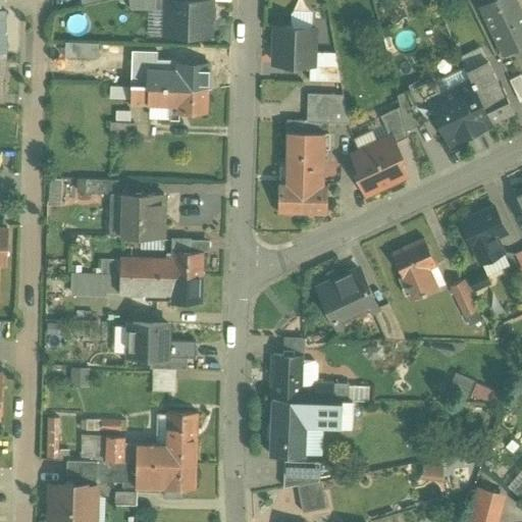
[(154,0),(155,10),(166,10),(166,0),(189,0),(202,0),(154,0)]
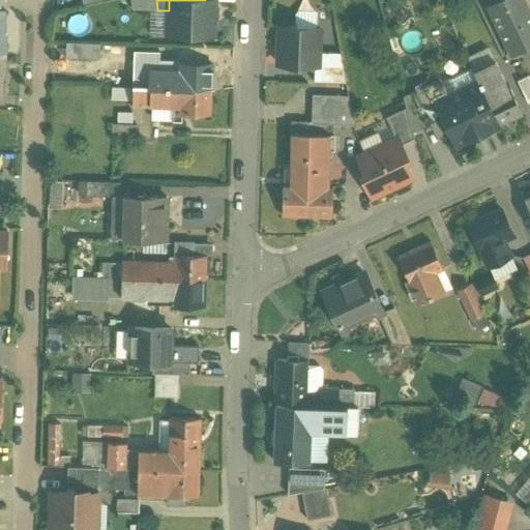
[(205,0),(192,0),(169,0),(169,10),(169,35),(179,35),(183,39),(193,39),(197,35),(213,36),(213,1),(205,0)]
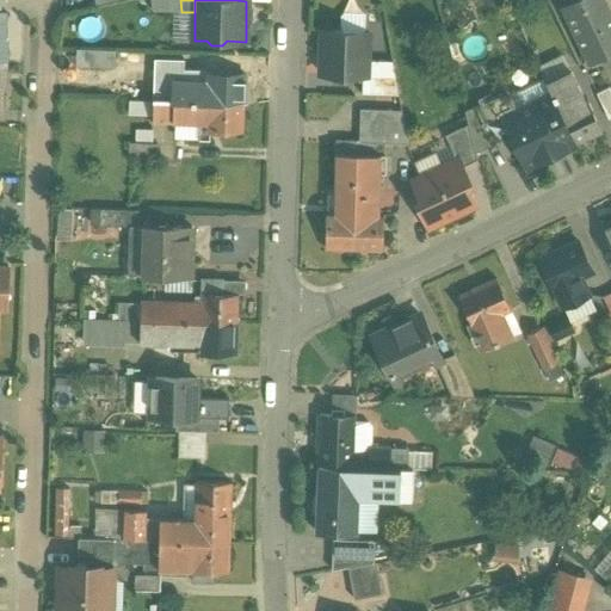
[(610,10),(606,0),(576,0),(561,7),(588,65),(610,54),(610,10)]
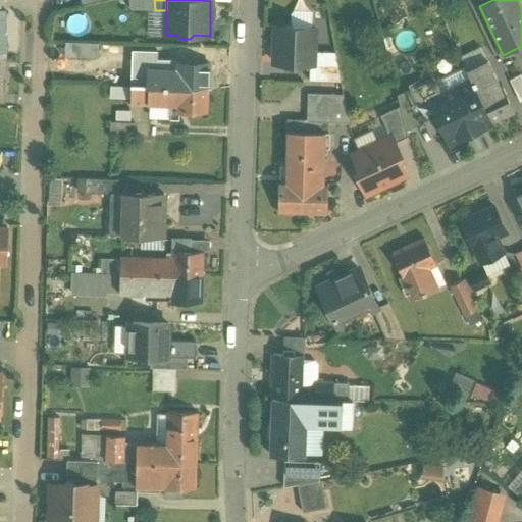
[(314,29),(275,27),(274,63),(310,65),(313,65),(313,52),(314,29)]
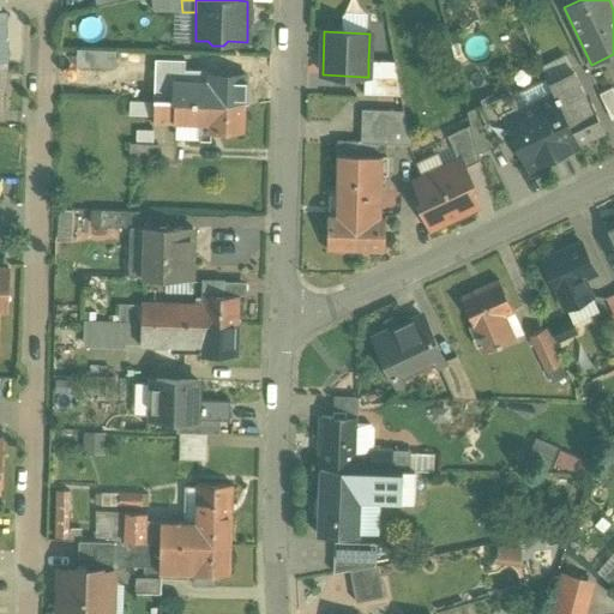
[(80,48),(79,65),(119,66),(119,49),(80,48)]
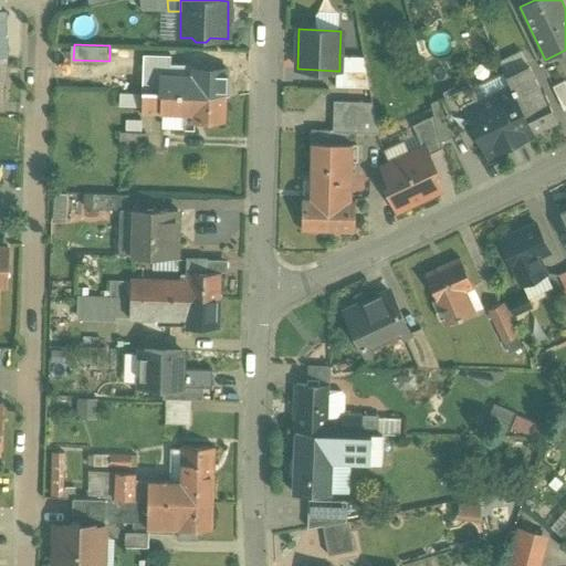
[(451,44),(419,56),(426,84),(462,71),(451,44)]
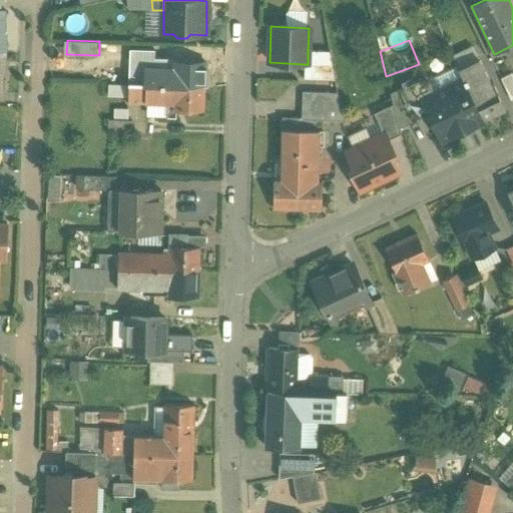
[(330,52),(308,51),(308,64),(305,64),(304,80),(335,81),(337,93),(338,93),(330,52)]
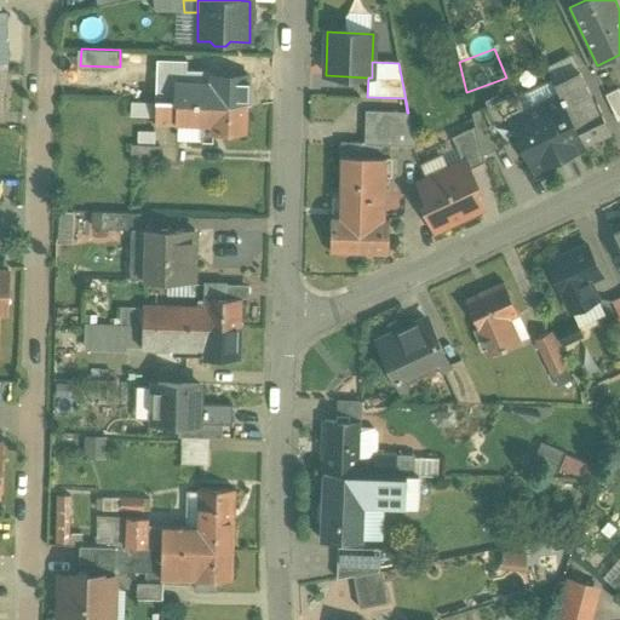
[(248,78),(216,76),(216,67),(205,67),(205,85),(156,82),(156,103),(247,107),(248,78)]
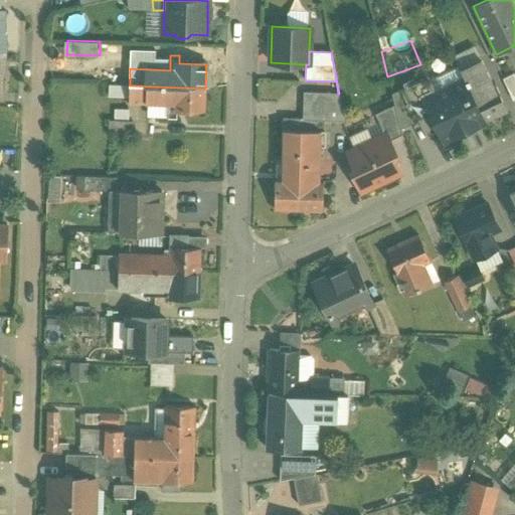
[(494,86),(481,59),(461,68),(466,77),(487,122),(508,112),(496,84),(494,86)]
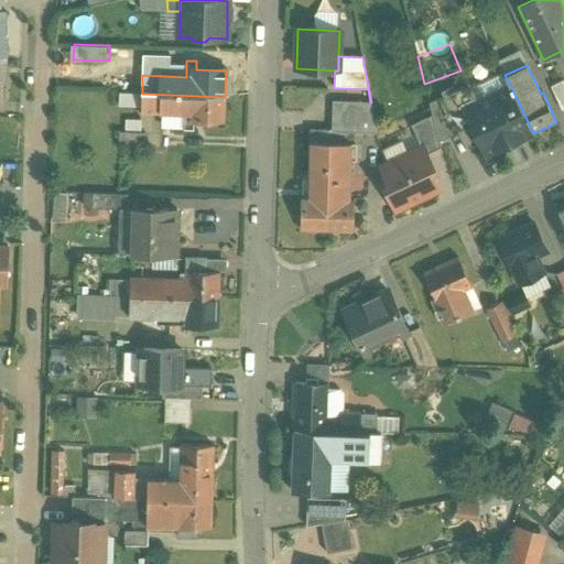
[(118,75),(107,74),(106,91),(117,91),(118,75)]
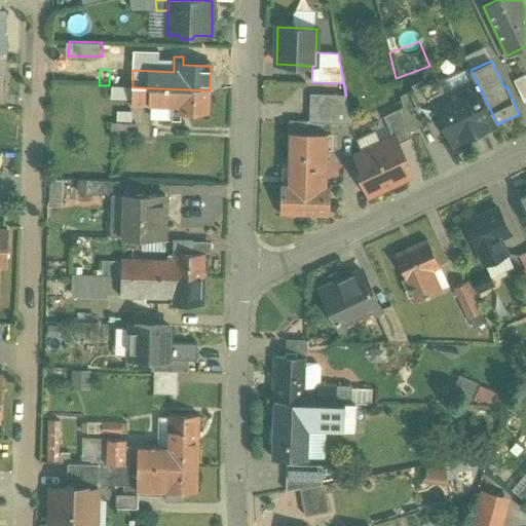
[(476,79),(439,97),(448,114),(441,117),(454,145),(497,124),(476,79)]
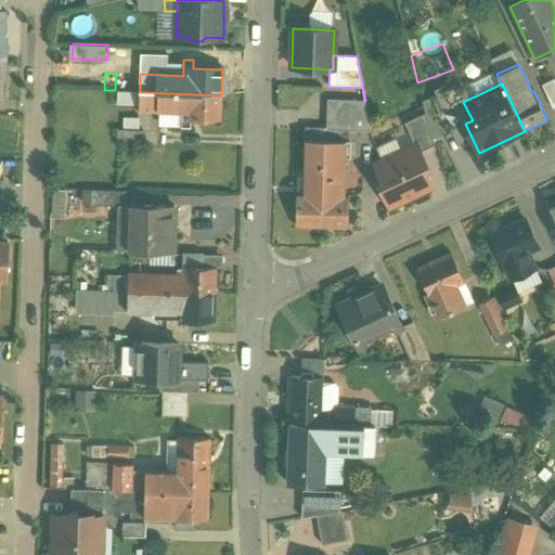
[(221,95),(140,92),(140,94),(139,105),(139,111),(182,112),(181,128),(191,128),(191,120),(221,121),(221,95)]
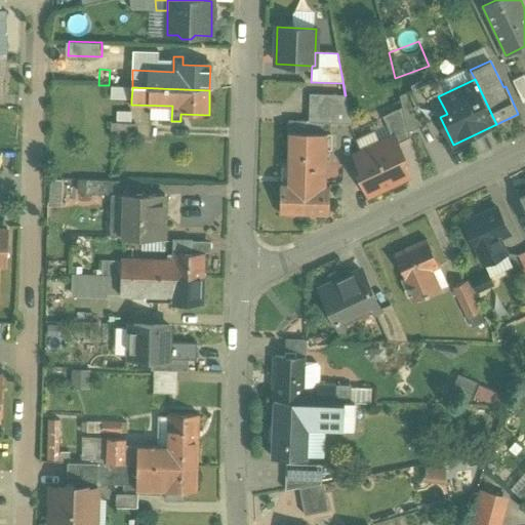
[(132,89),(113,88),(112,98),(131,99),(132,89)]
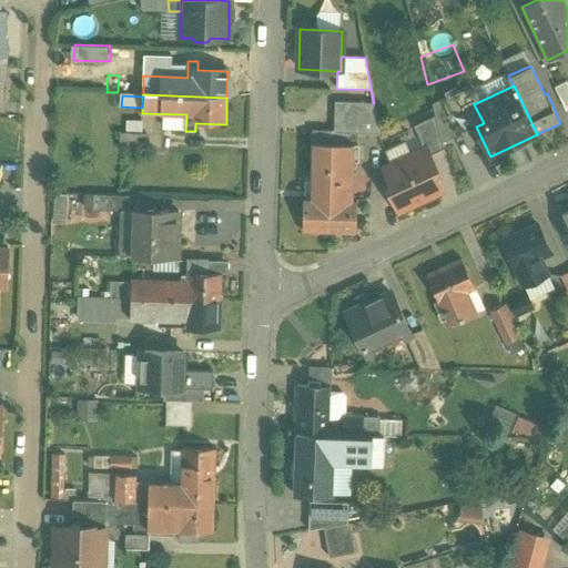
[(373,103),(335,102),(334,132),(357,133),(358,133),(379,134),(374,103),(373,103)]
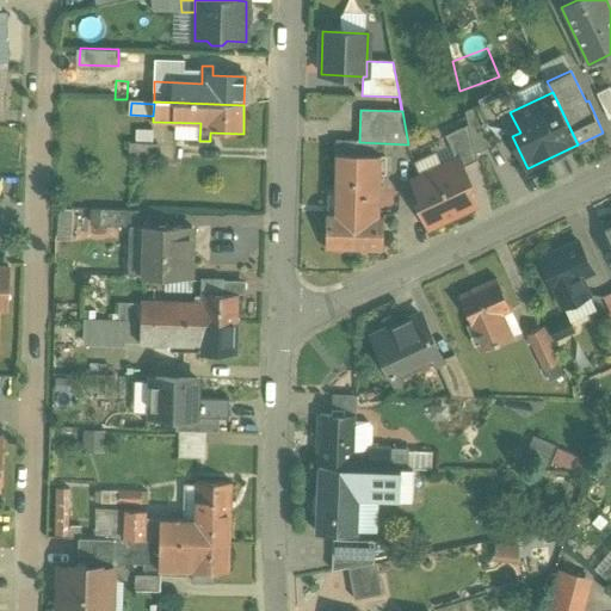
[(468,124),(445,135),(457,161),(460,161),(462,167),(477,160),(468,124)]
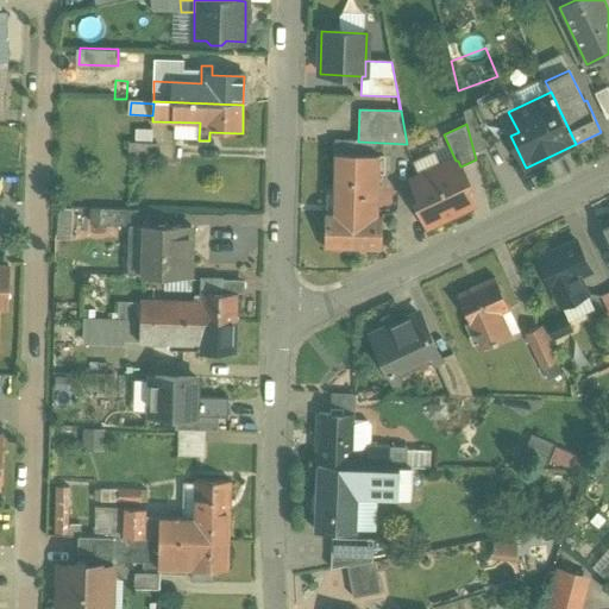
[(152,133),(137,132),(136,143),(152,143),(152,133)]
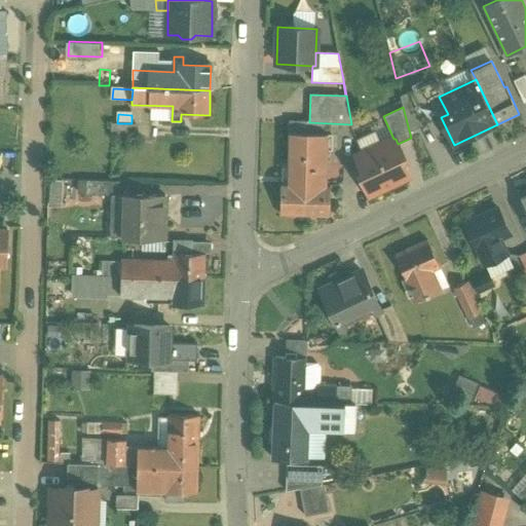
[(289,121),(288,184),(280,184),(279,215),(304,216),(307,134),(307,122),(289,121)]
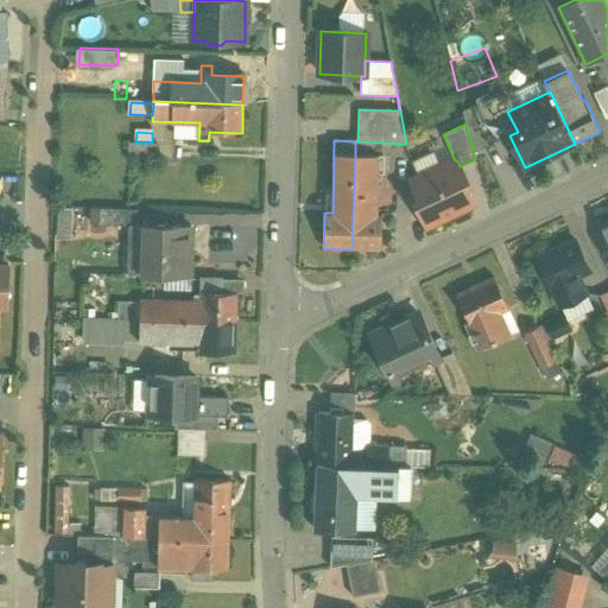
[(358,141),(355,141),(355,154),(381,154),(382,143),(358,141)]
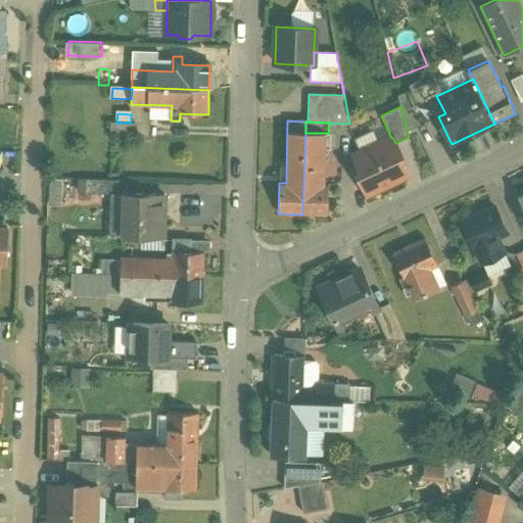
[(116,123),(111,123),(111,136),(135,136),(134,124),(131,123),(116,123)]
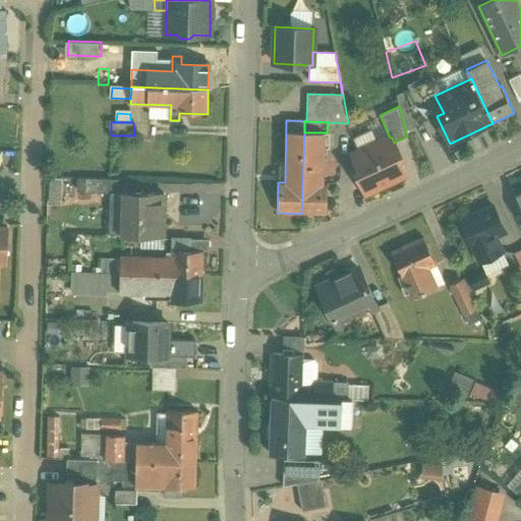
[(327,132),(304,132),(301,214),(326,215),(327,183),(324,183),(325,149),(328,149),(329,132),(327,132)]
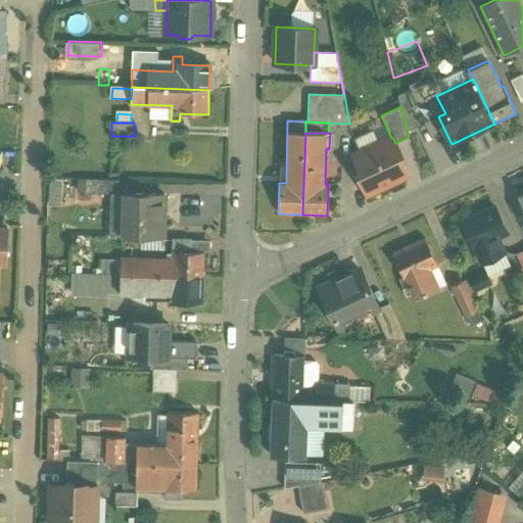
[(391,138),(354,156),(363,174),(359,176),(367,193),(406,175),(397,157),(401,155),(395,143),(393,138),(391,138)]
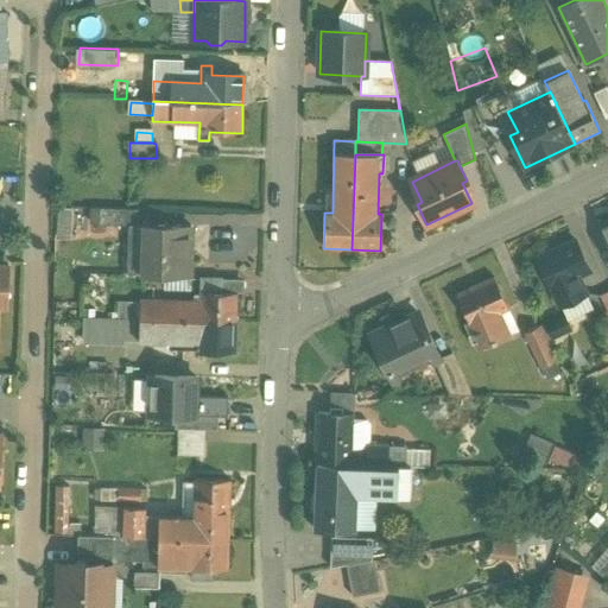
[(75,221),(75,208),(58,208),(58,235),(87,235),(87,221),(75,221)]
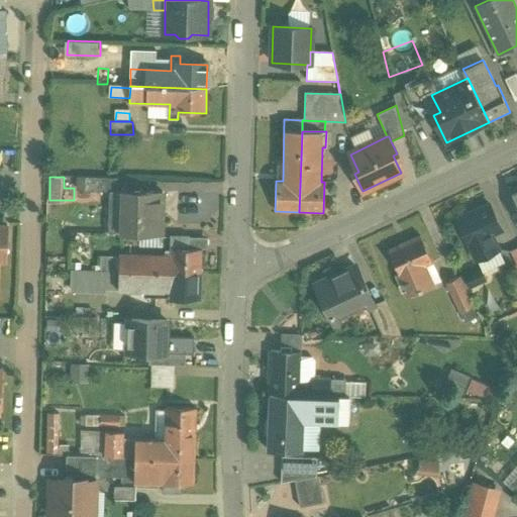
[(117,179),(86,178),(85,192),(117,193),(117,179)]
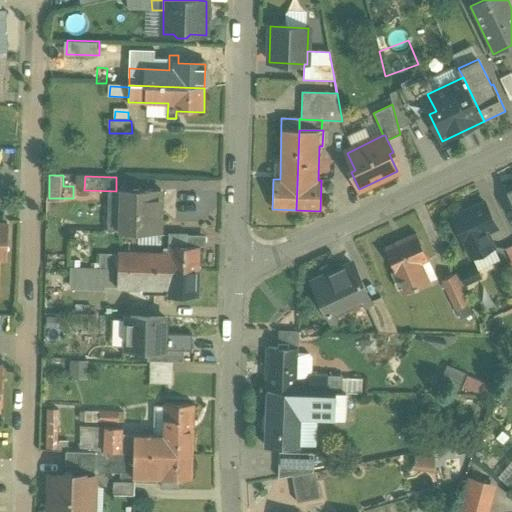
[(161,191),(120,190),(120,191),(121,191),(121,231),(119,231),(119,232),(160,233),(160,212),(158,212),(159,192),(161,192),(161,191)]
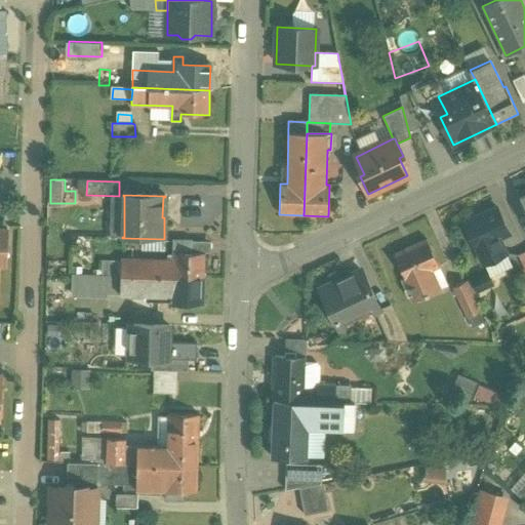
[(496,207),(463,223),(484,265),(506,254),(498,240),(509,235),(496,207)]
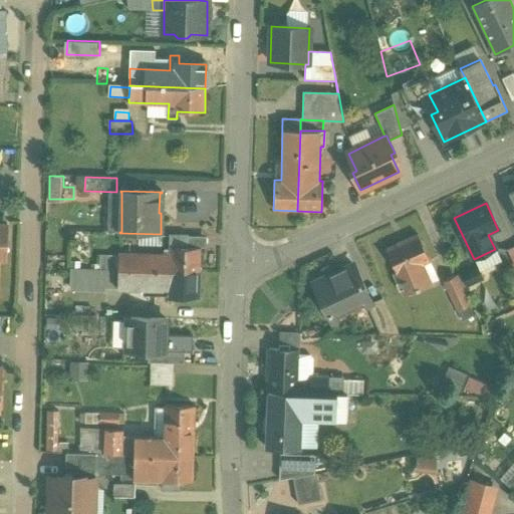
[(418,235),(386,250),(407,294),(429,284),(420,266),(431,261),(418,235)]
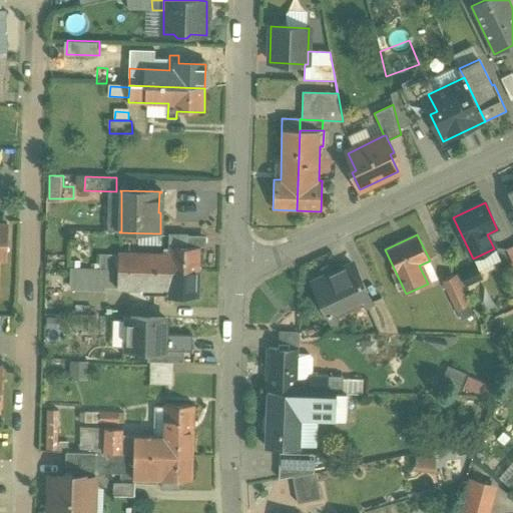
[(199,248),(186,247),(186,235),(170,235),(169,254),(140,254),(140,271),(199,273),(199,248)]
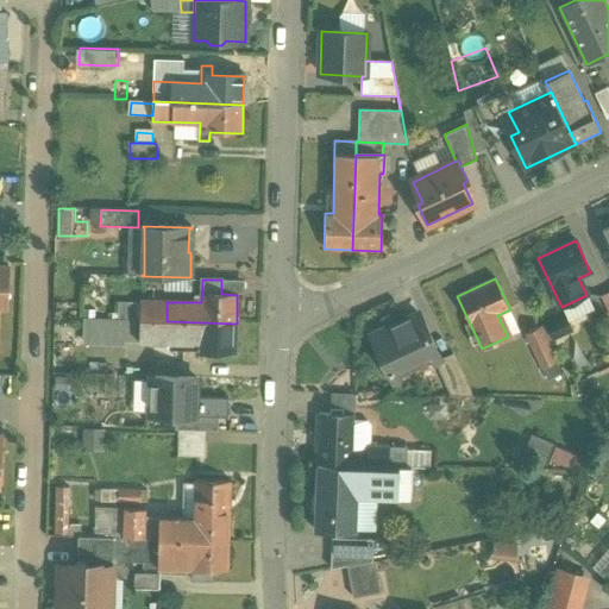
[(167,302),(142,300),(140,320),(167,321),(167,302)]
